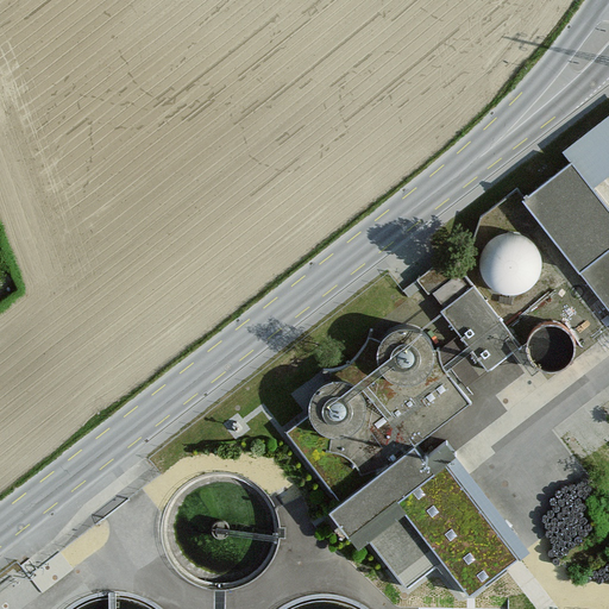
[(608,174),(608,125),(569,157),(573,163),(592,187),(608,174)]
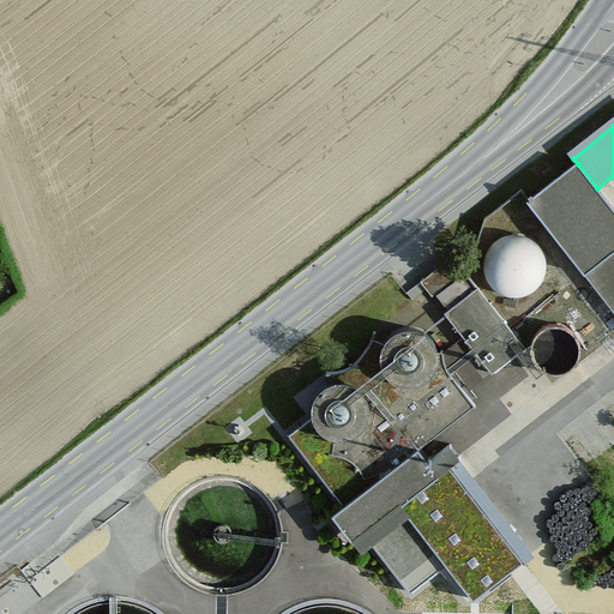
[(578,164),(528,203),(613,313),(613,210),(597,188),(578,164)]
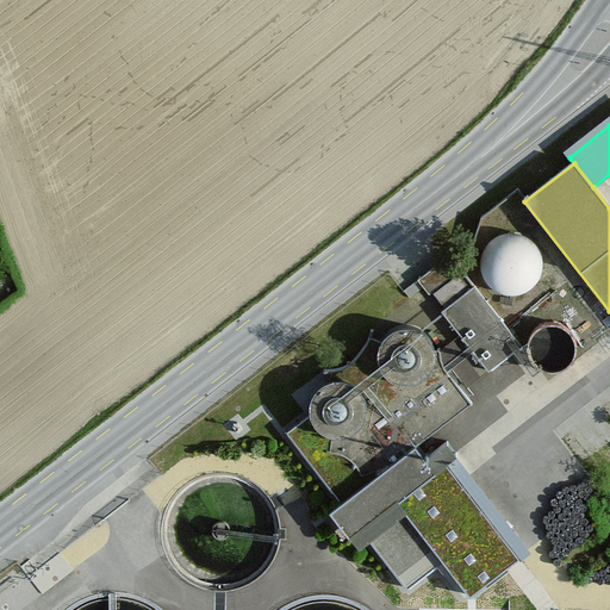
[(540,277),(542,262),(540,249),(531,238),(518,231),(504,231),(492,237),(483,249),(479,262),(483,277),(491,287),(504,293),(518,293),(530,287),(540,277)]
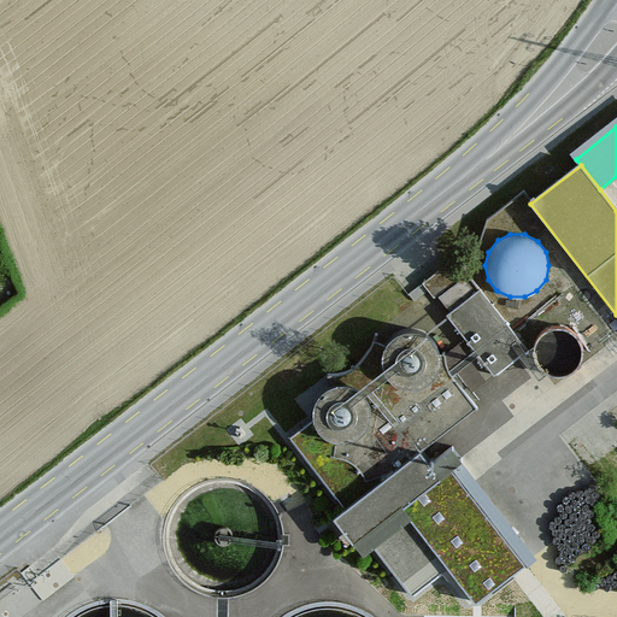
[(459,280),(446,263),(423,280),(436,297),(459,280)]
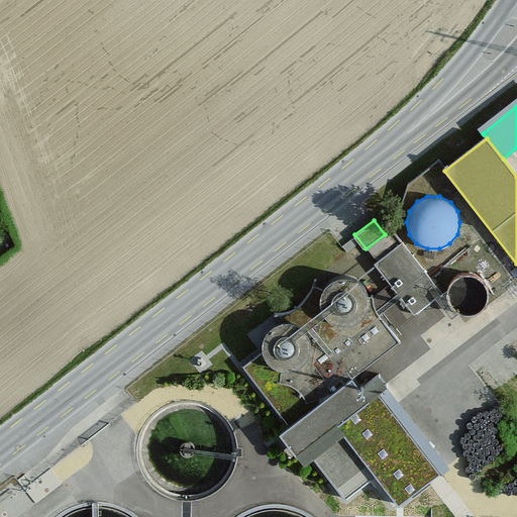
[(407,236),(380,255),(418,308),(445,289),(407,236)]
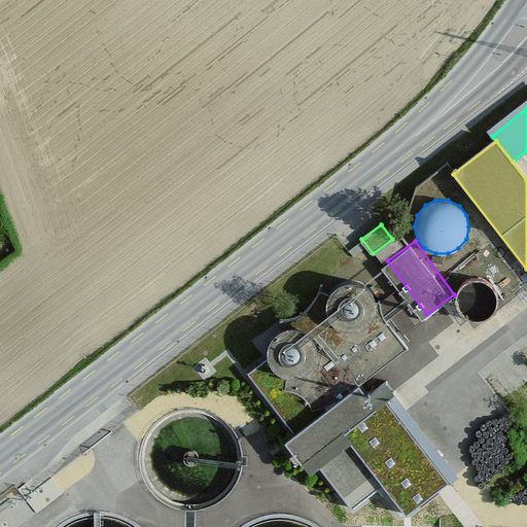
[(496,308),(498,299),(496,289),(490,282),(482,278),(472,278),(463,282),(457,289),(455,299),(457,308),(463,315),(471,319),(482,319),(490,315),(496,308)]
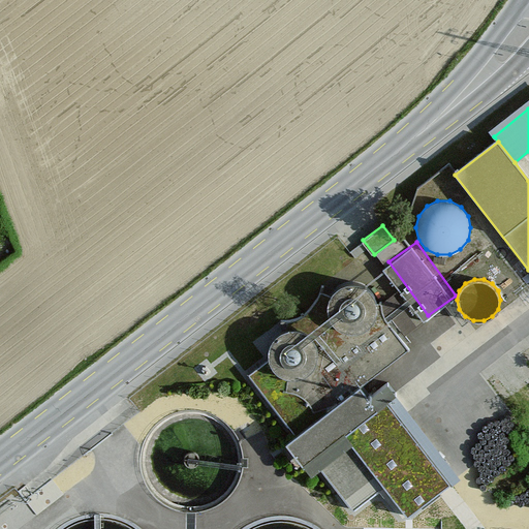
[(361,287),(249,372),(352,507),(382,485),(407,517),(453,483),(371,376),(407,348),(361,287)]
